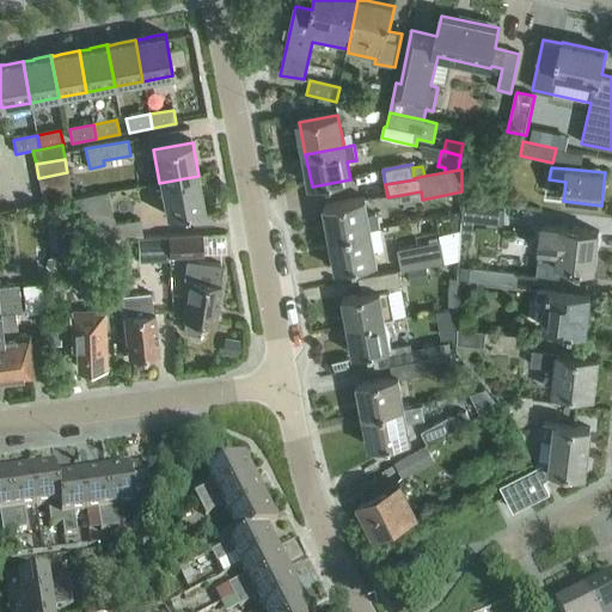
[(38,178),(41,191),(69,187),(67,172),(38,178)]
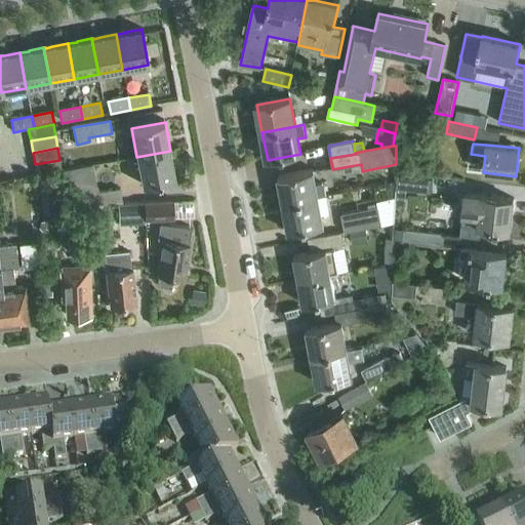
[(170,151),(136,157),(143,186),(176,179),(170,151)]
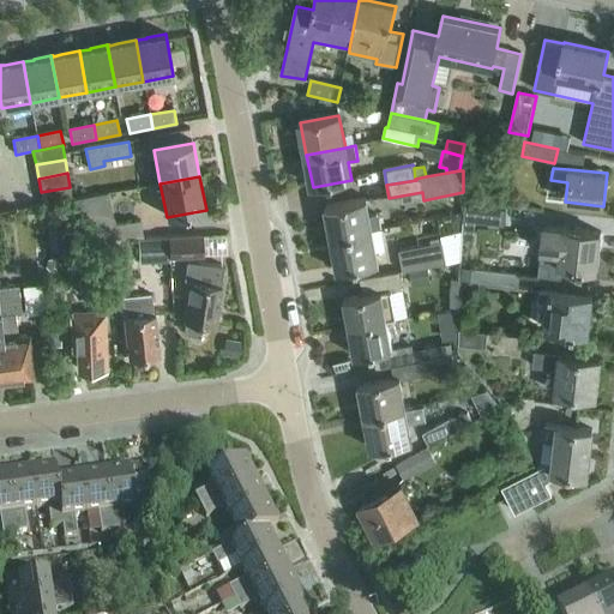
[(70,187),(41,192),(43,205),(72,200),(70,187)]
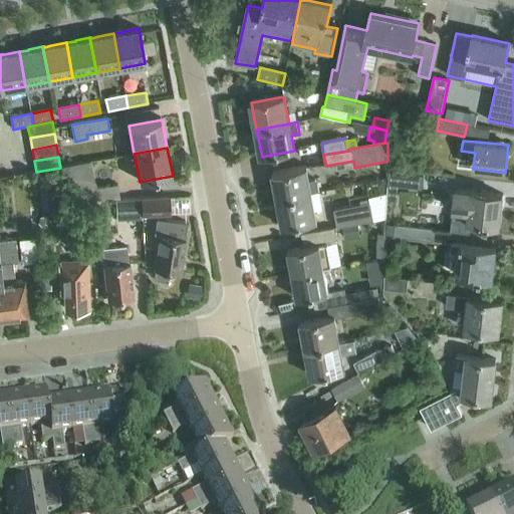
[(274,173),(279,200),(318,193),(316,181),(308,182),(306,167),(274,173)]
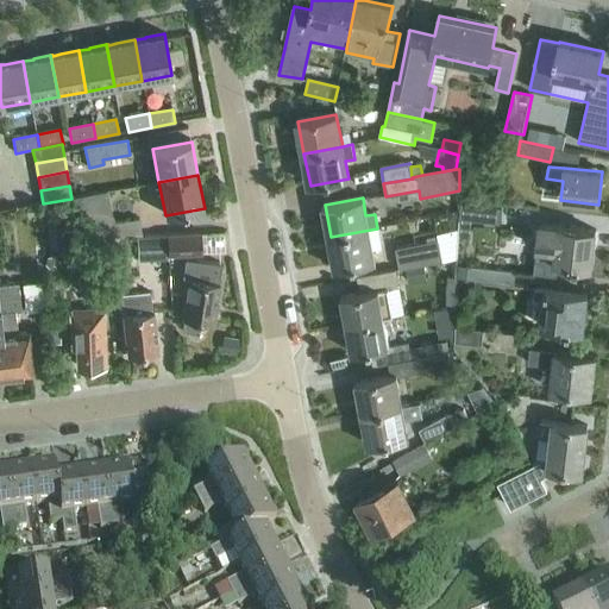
[(462,205),(459,220),(501,225),(503,208),(462,205)]
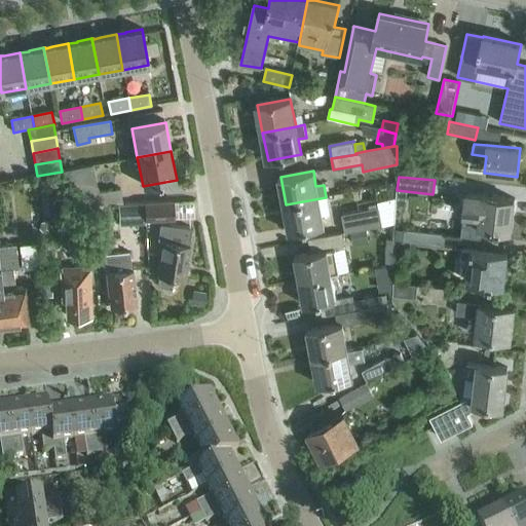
[(120,189),(110,191),(107,180),(95,182),(99,205),(121,204),(120,189)]
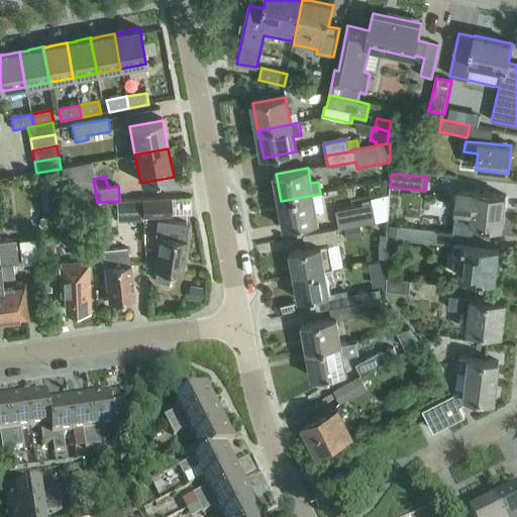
[(453,232),(473,234),(474,224),(502,228),(506,196),(474,192),(474,193),(458,191),(453,232)]
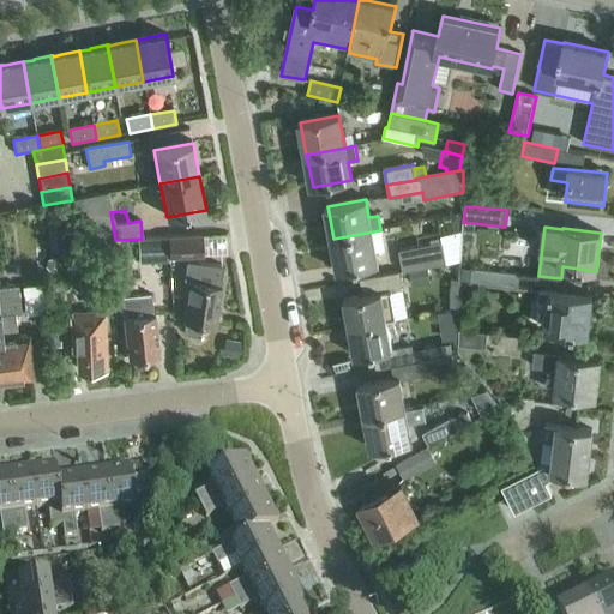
[(380,230),(333,239),(339,271),(378,264),(374,246),(383,244),(380,230)]
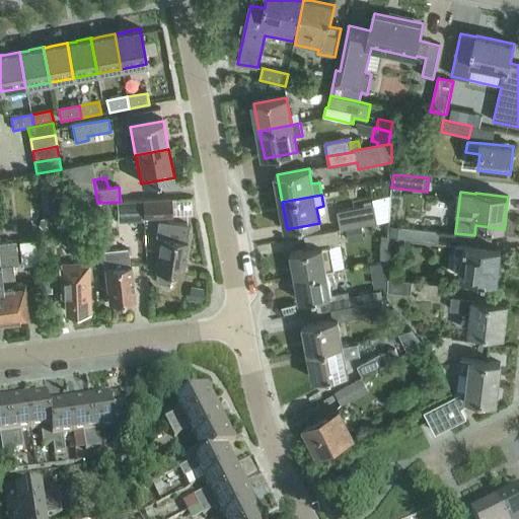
[(143,201),(144,218),(172,216),(171,200),(143,201)]
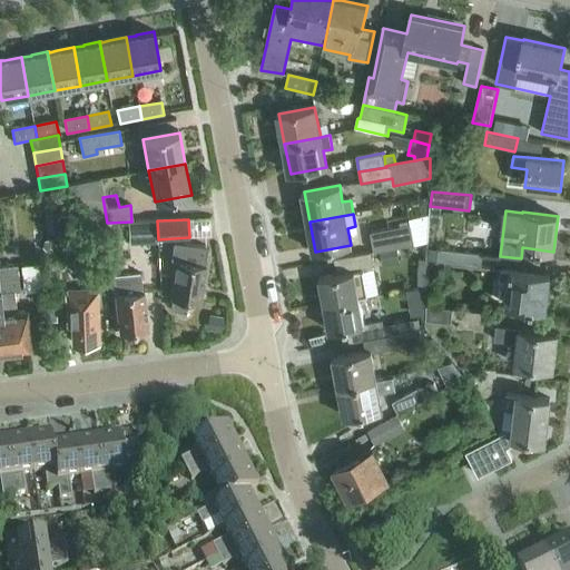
[(128,223),(129,244),(157,243),(156,222),(128,223)]
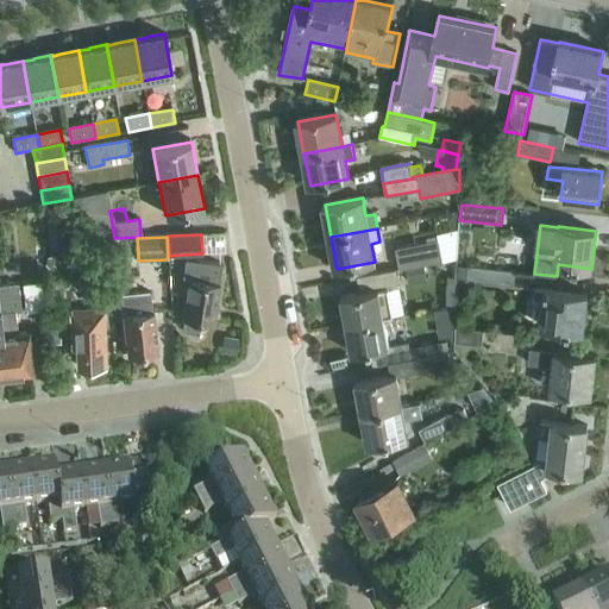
[(396,249),(400,270),(443,262),(439,240),(396,249)]
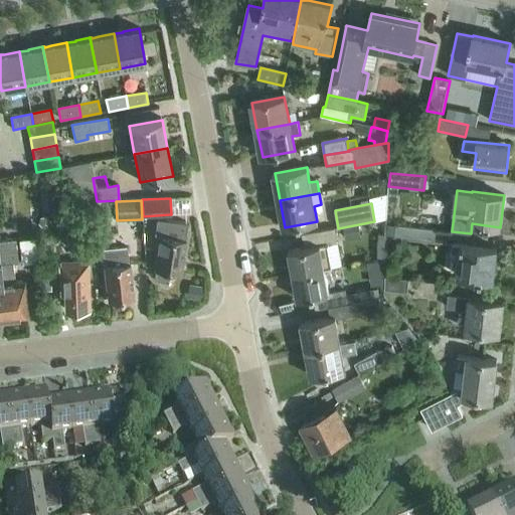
[(0,214),(0,218),(1,230),(14,229),(12,213),(0,214)]
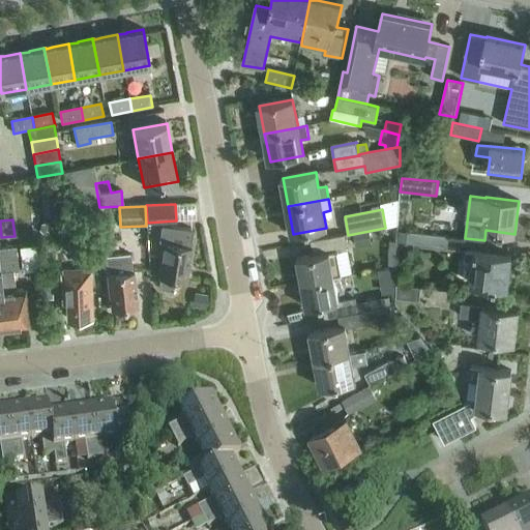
[(158,243),(165,243),(158,277),(160,277),(159,284),(162,289),(171,290),(174,286),(175,281),(186,282),(192,246),(190,246),(193,230),(162,226),(158,243)]
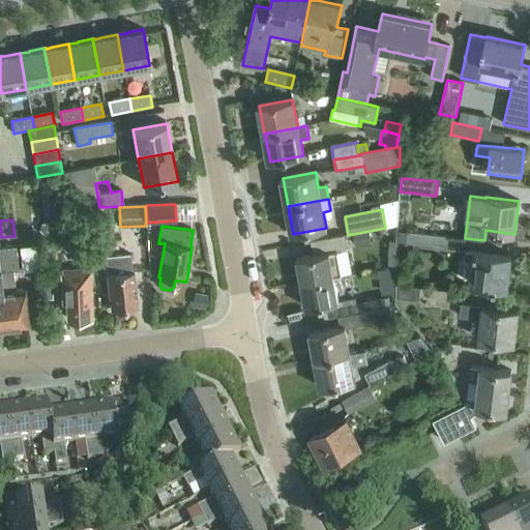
[(372,243),(370,232),(353,234),(355,246),(372,243)]
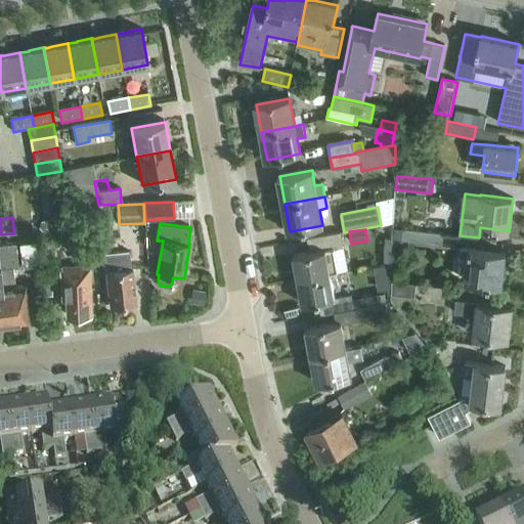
[(394,242),(442,248),(443,235),(395,229),(394,242)]
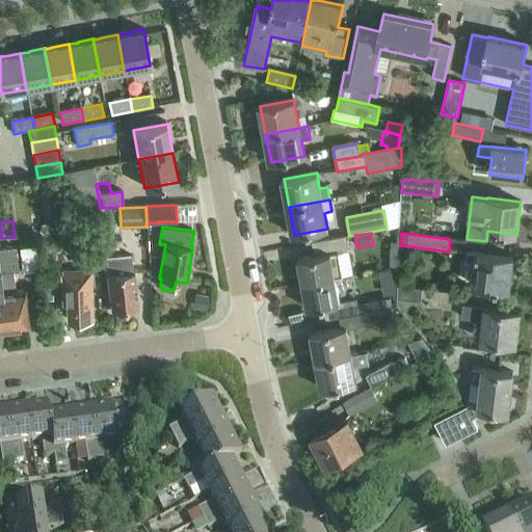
[(303,285),(336,278),(343,277),(339,253),(348,250),(345,236),(312,242),(315,257),(298,260),(303,285)]
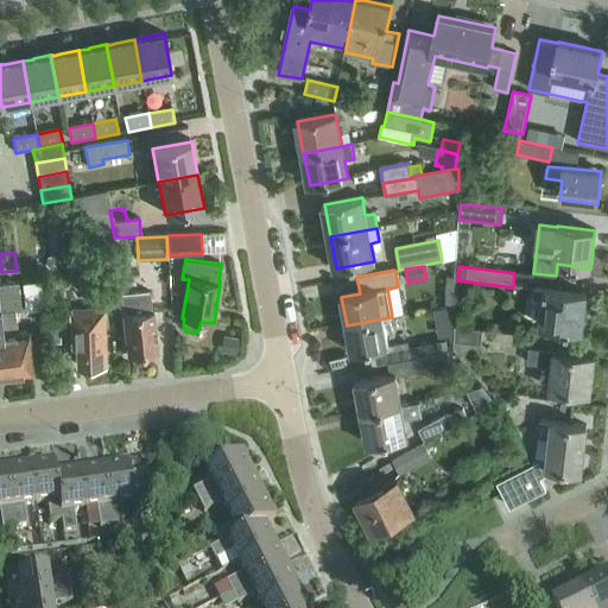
[(0,285),(0,309),(0,311),(7,374),(17,373),(19,375),(26,374),(27,372),(32,372),(29,333),(18,334),(16,311),(21,311),(19,284),(0,285)]
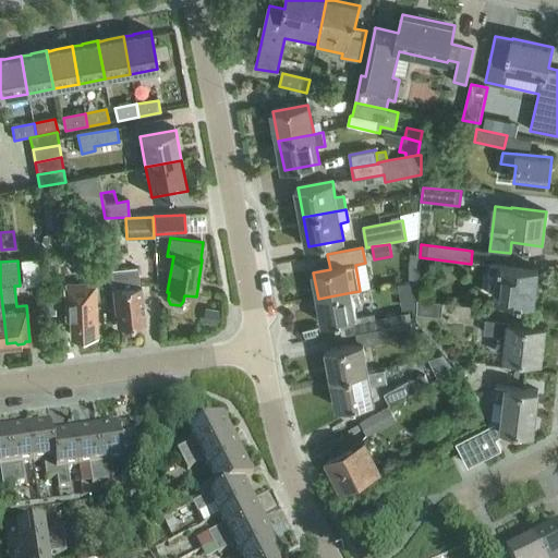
[(496,300),(535,304),(538,269),(490,264),(489,275),(499,276),(496,300)]
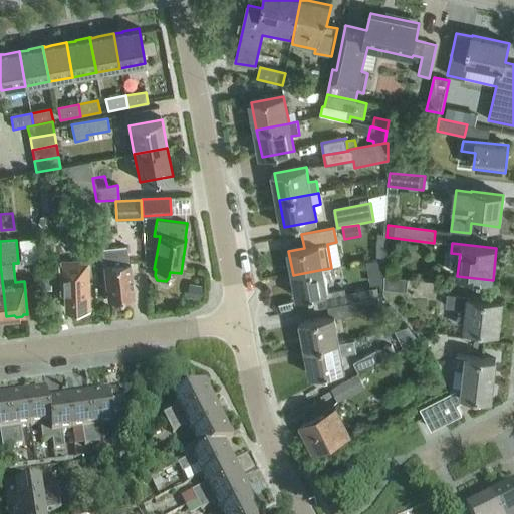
[(102,250),(107,301),(134,298),(131,263),(129,263),(127,247),(102,250)]
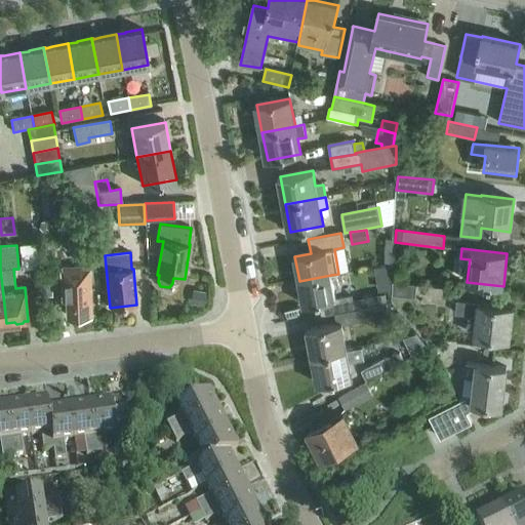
[(62,268),(63,300),(67,300),(68,317),(90,316),(89,275),(83,276),(83,268),(62,268)]
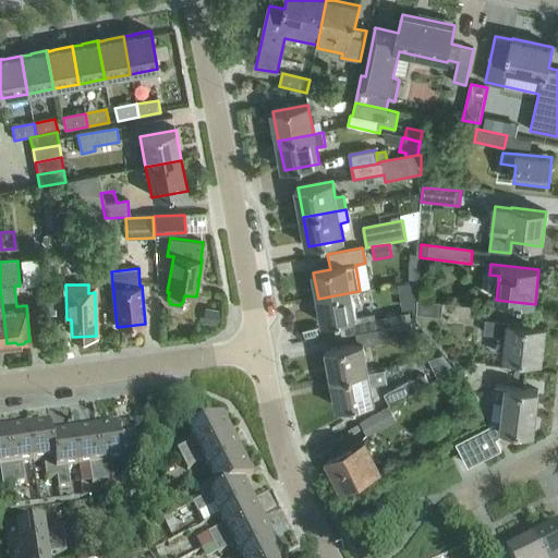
[(352,292),(318,299),(323,325),(340,322),(342,336),(377,329),(376,324),(375,319),(375,315),(356,318),(352,292)]
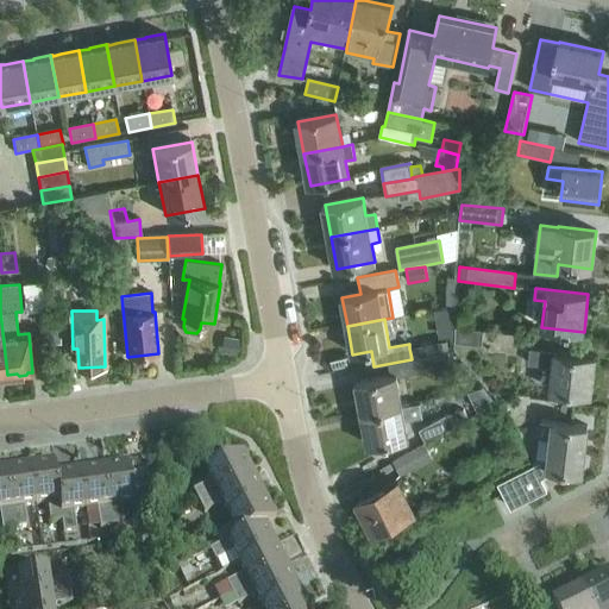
[(454,344),(482,346),(483,332),(456,330),(454,344)]
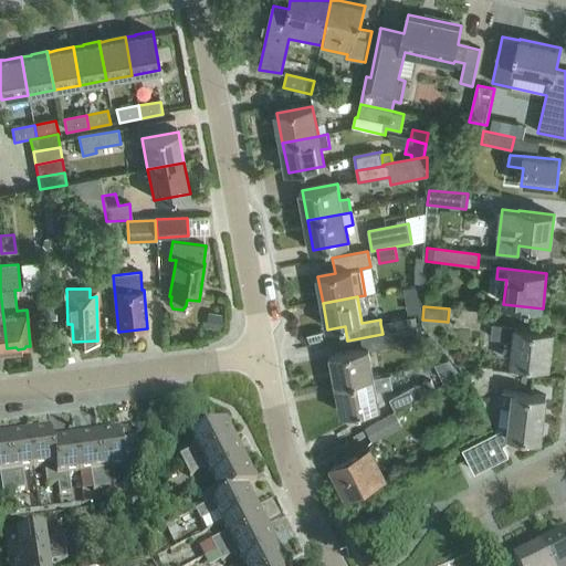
[(211,314),(210,328),(222,331),(224,316),(211,314)]
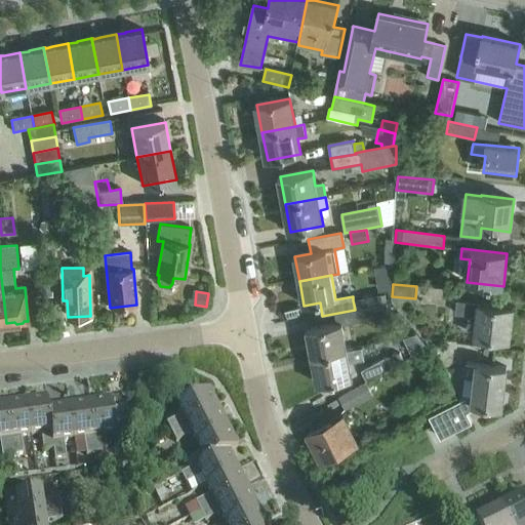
[(354,305),(355,310),(358,310),(384,305),(381,295),(353,300),(354,305)]
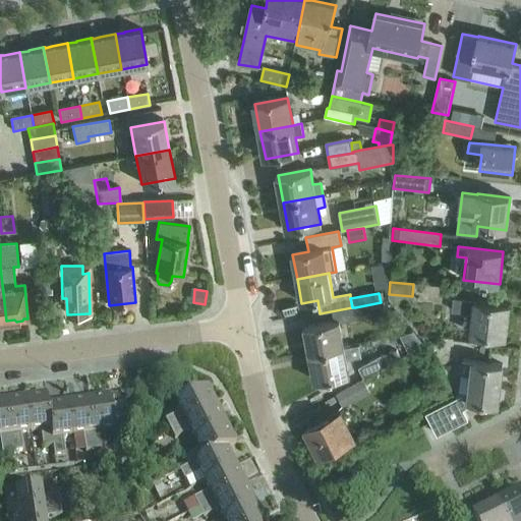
[(472,314),(470,334),(506,338),(510,305),(454,299),(453,312),(472,314)]
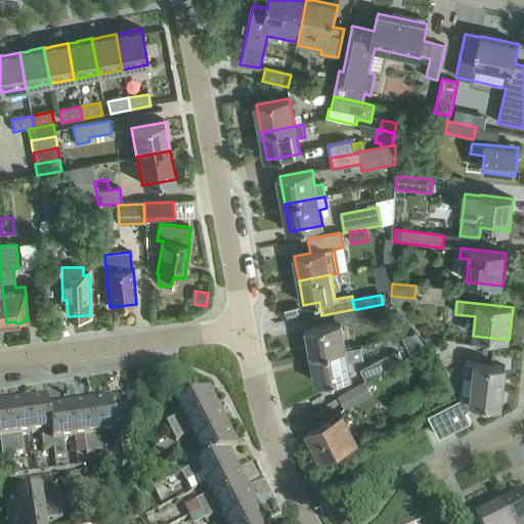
[(357,309),(360,320),(388,315),(386,303),(383,304),(357,309)]
